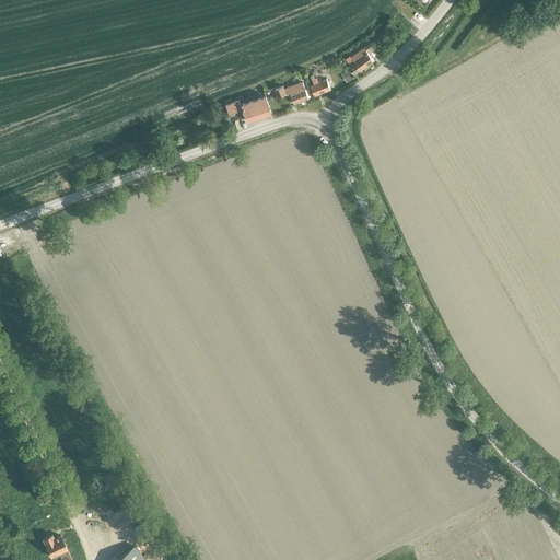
[(356,73),(360,70),(373,60),(364,47),(351,58),(350,56),(346,59),(356,73)]
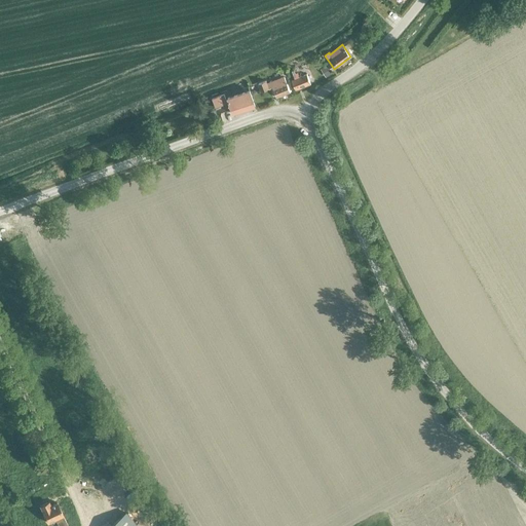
[(328,65),(322,69),(325,76),(332,72),(328,65)]
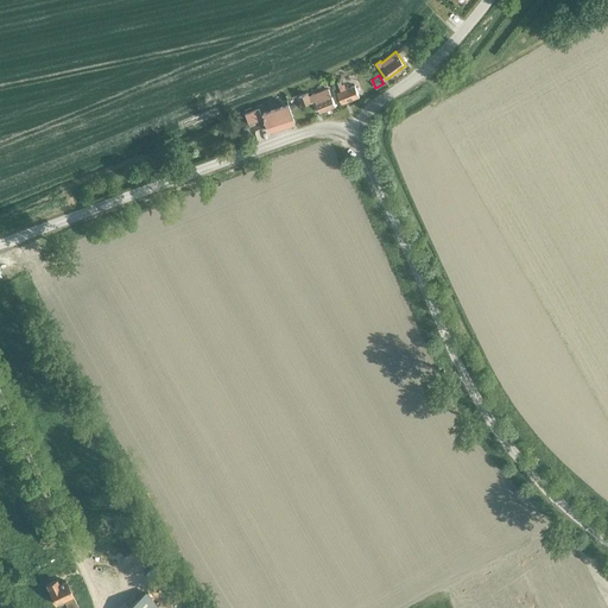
[(341,103),(359,97),(354,87),(346,89),(344,84),(341,86),(342,89),(340,89),(341,92),(337,93),(341,103)]
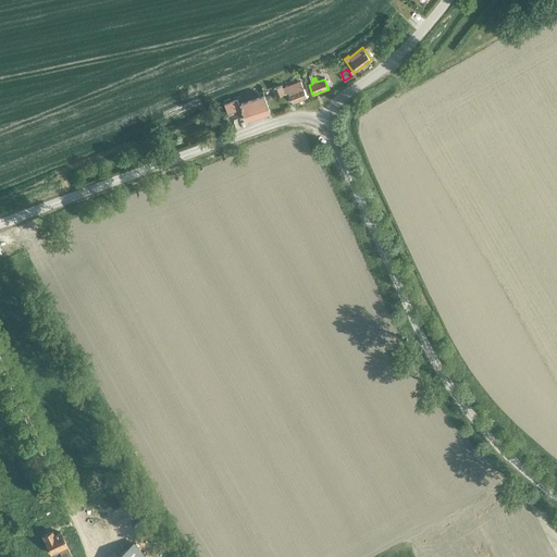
[(293,103),(307,97),(300,82),(283,88),(282,86),(273,89),(276,97),(284,94),(287,93),(293,103)]
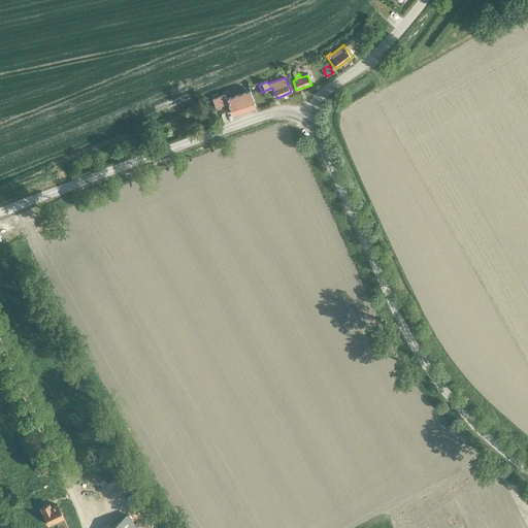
[(228,99),(227,94),(213,99),(217,108),(230,103),(233,114),(255,107),(251,92),(228,99)]
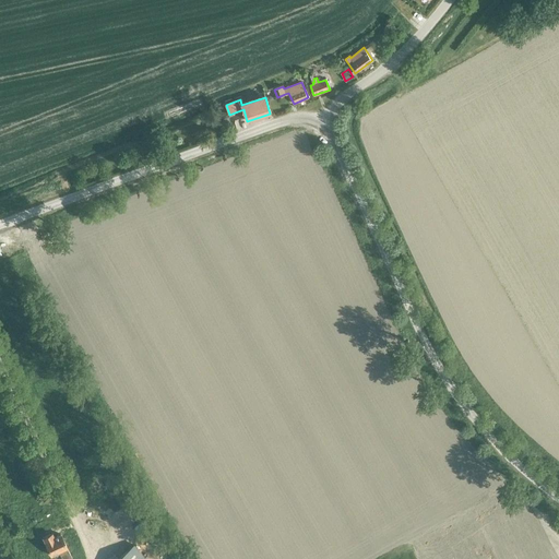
[(146,161),(141,147),(133,151),(139,163),(146,161)]
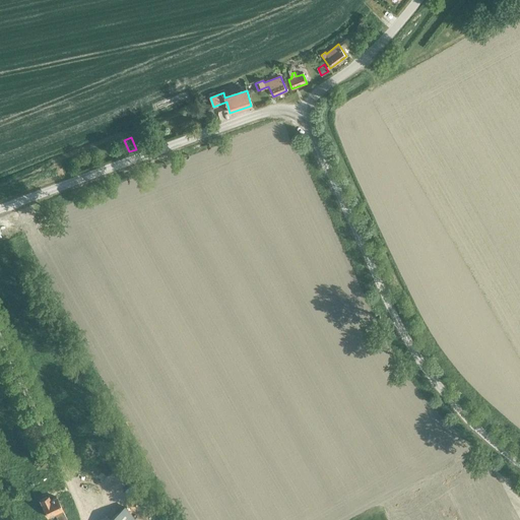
[(57,519),(66,519),(56,497),(50,500),(48,496),(40,500),(47,517),(54,513),(57,519)]
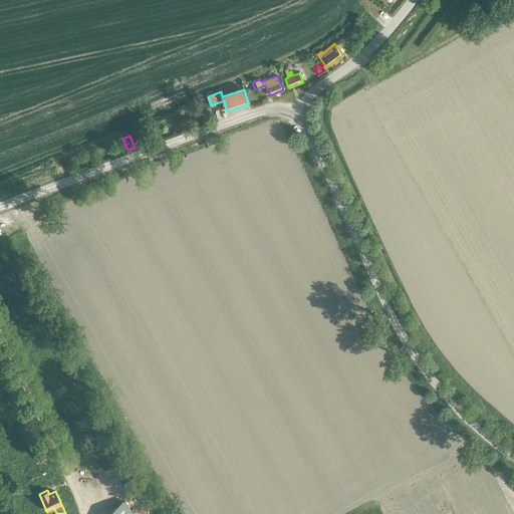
[(134,513),(123,502),(107,513),(134,513)]
